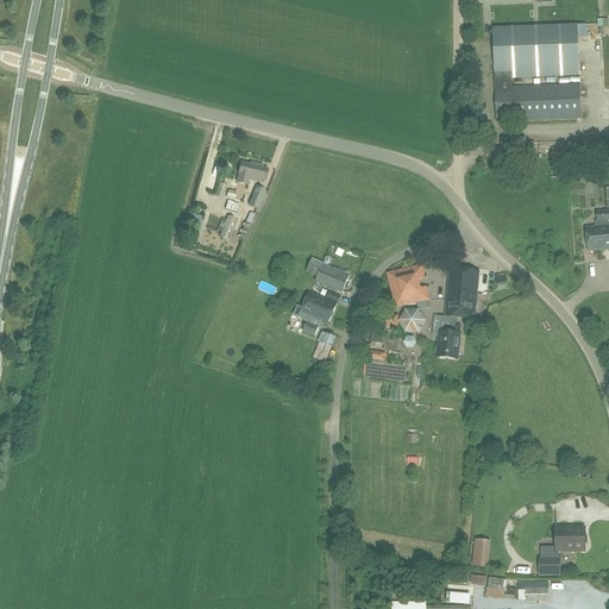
[(494,80),(512,79),(581,76),(577,25),(491,29),(494,80)]
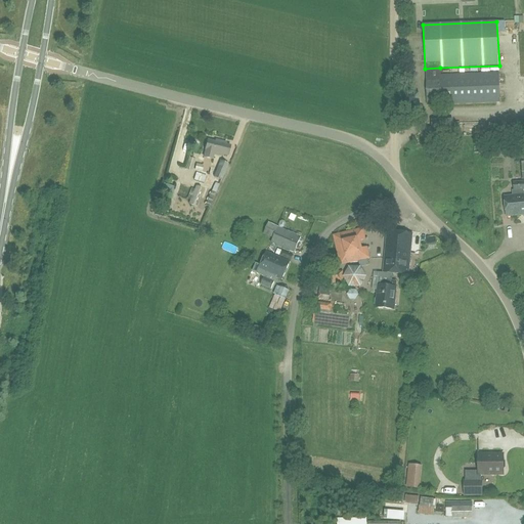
[(499,102),(499,72),(440,74),(440,68),(425,69),(427,105),(499,102)]
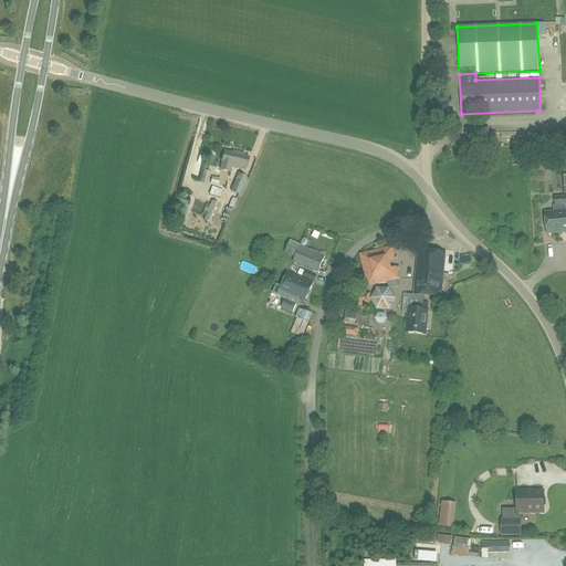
[(452,118),(452,101),(441,101),(441,119),(452,118)]
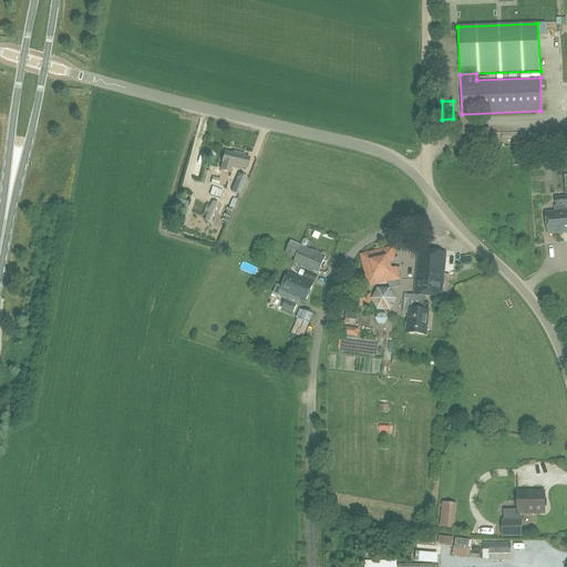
[(517,138),(512,142),(515,150),(522,146),(517,138)]
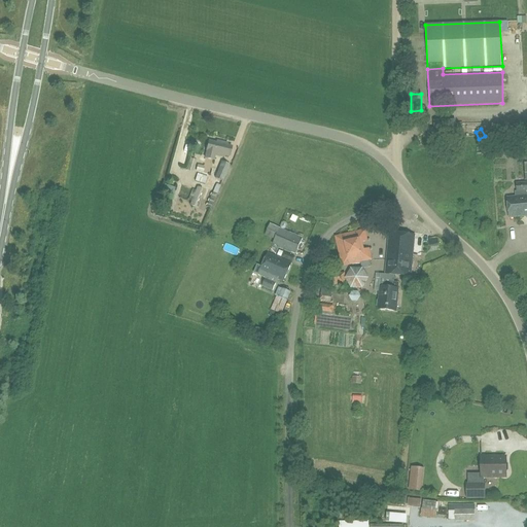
[(215,142),(208,140),(206,151),(205,157),(214,160),(215,154),(224,156),(224,155),(230,156),(232,145),(226,144),(227,142),(216,140),(215,142)]
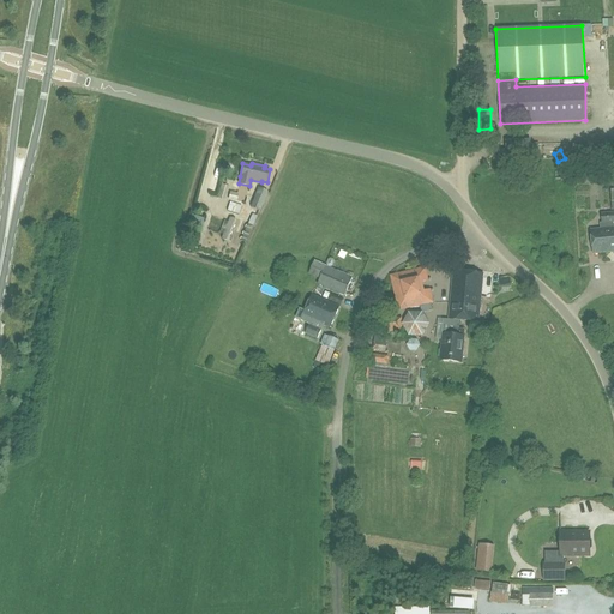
[(217,199),(224,200),(229,186),(222,185),(217,199)]
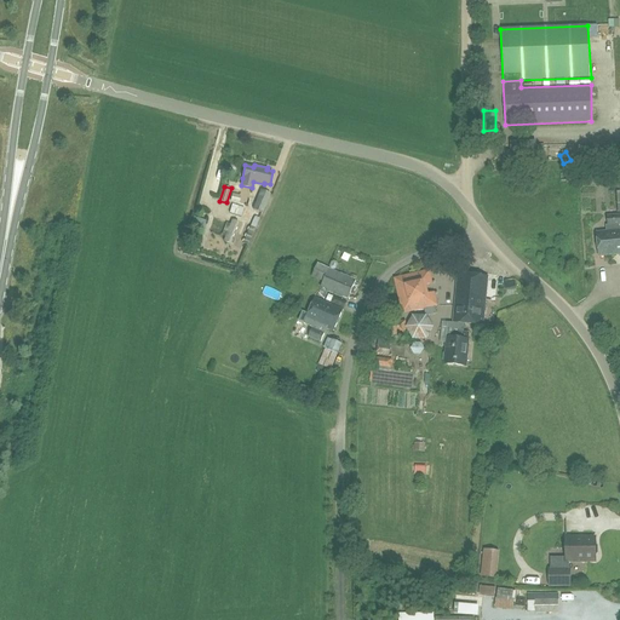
[(260,189),(252,210),(262,213),(270,194),(260,189)]
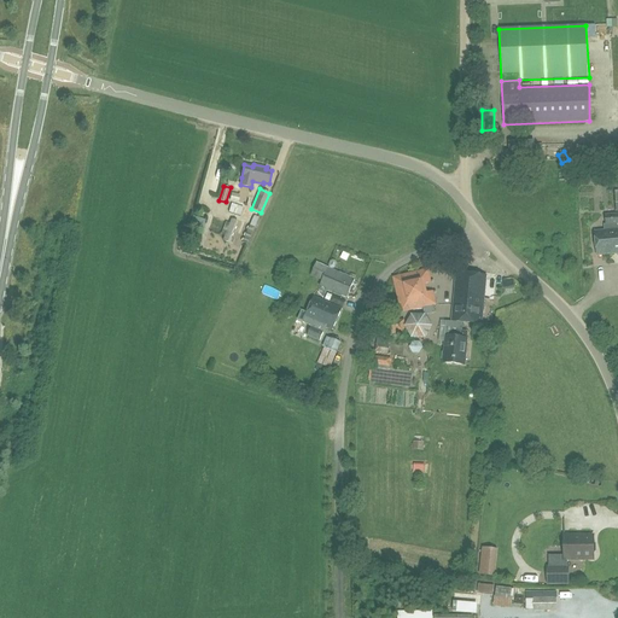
[(228,211),(242,215),(243,208),(231,204),(228,211)]
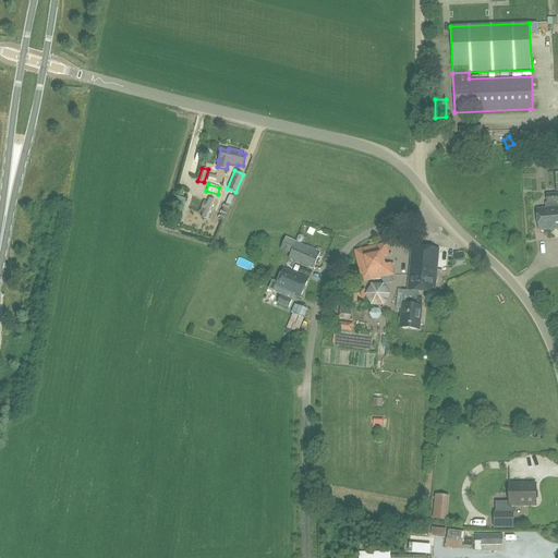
[(218,218),(223,220),(233,195),(228,193),(218,218)]
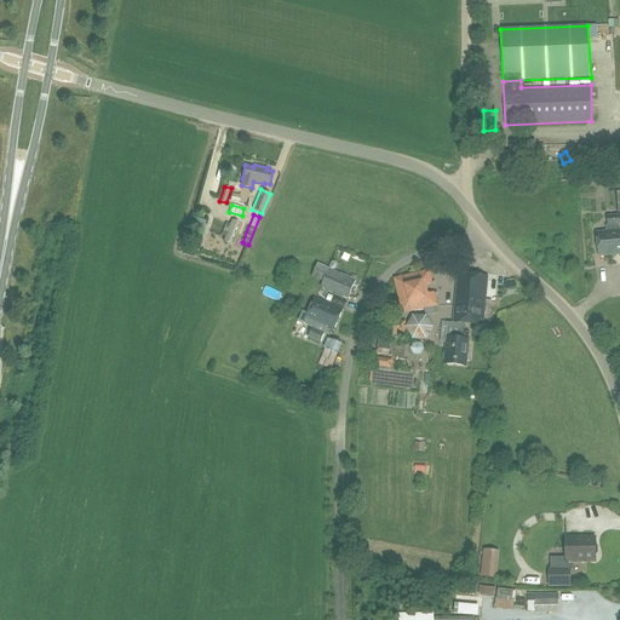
[(231,219),(229,224),(225,222),(220,235),(225,237),(223,241),(229,244),(237,222),(231,219)]
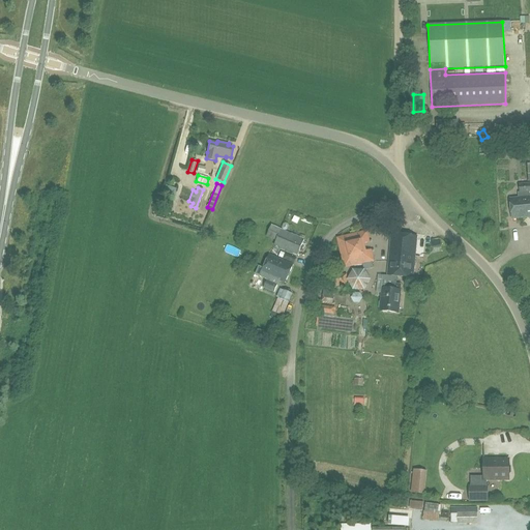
[(529,216),(529,196),(509,199),(511,218),(529,216)]
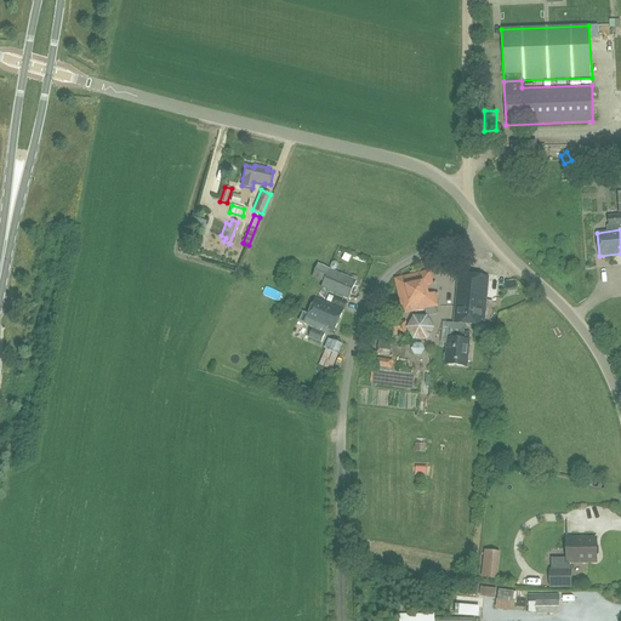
[(348,300),(357,280),(329,268),(320,288),(348,300)]
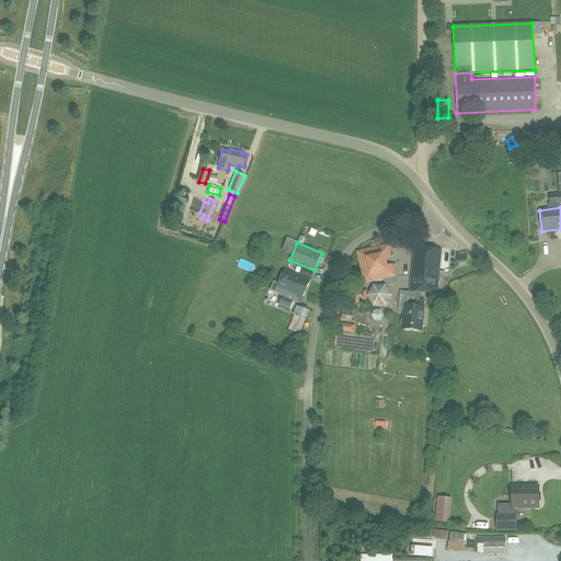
[(356,251),(364,285),(397,277),(393,263),(387,265),(386,259),(392,256),(389,243),(356,251)]
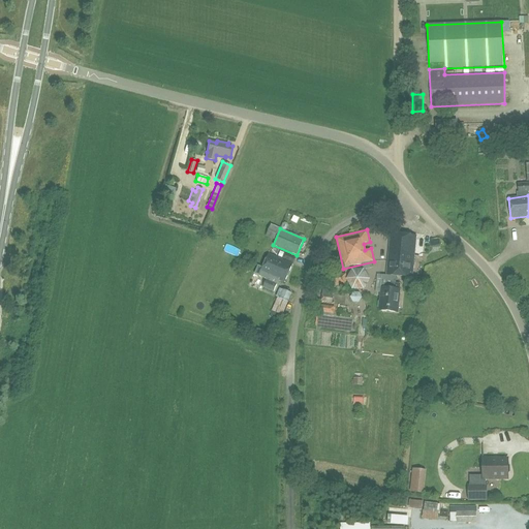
[(412,278),(414,259),(416,235),(390,232),(385,275),(382,275),(378,311),(398,313),(400,289),(395,288),(396,277),(412,278)]
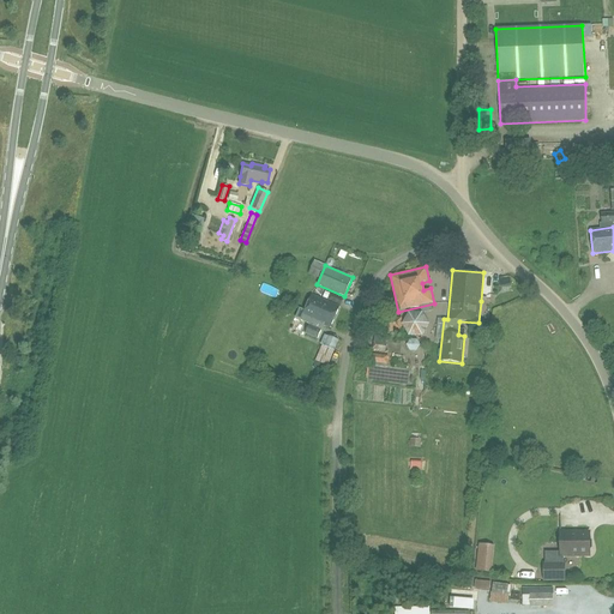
[(321,324),(330,327),(339,306),(312,294),(306,309),(300,307),(295,319),(308,325),(305,333),(318,338),(321,330),(319,329),(321,324)]
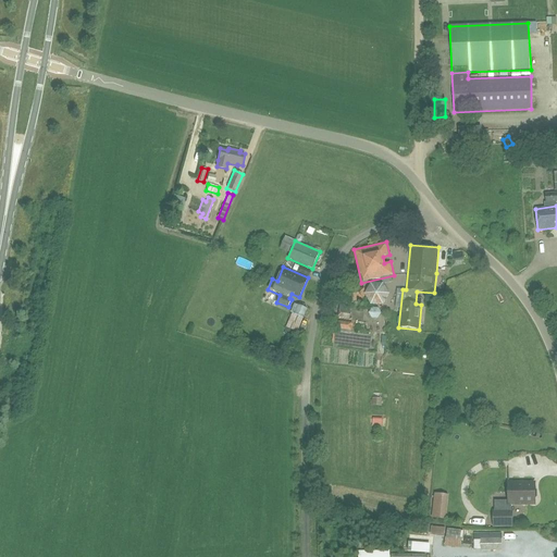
[(299,267),(297,271),(309,275),(311,271),(299,267)]
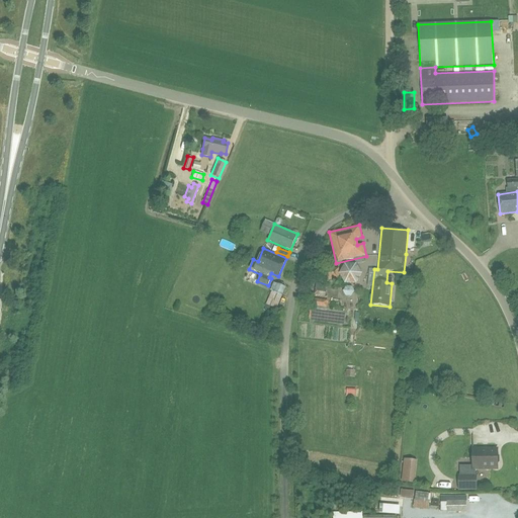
[(345,262),(339,271),(345,281),(356,281),(362,272),(356,262),(345,262)]
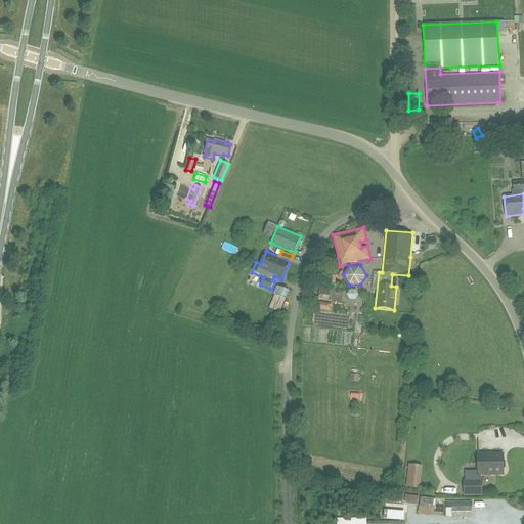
[(326,284),(343,282),(343,271),(325,272),(326,284)]
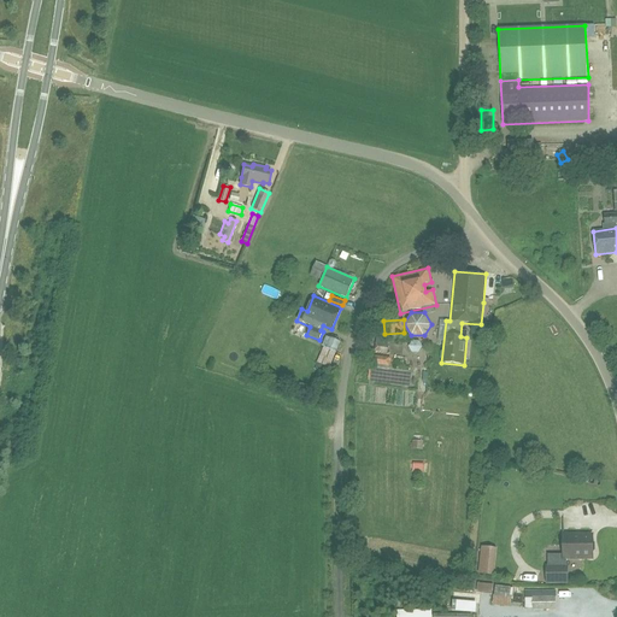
[(322,346),(325,347),(325,348),(323,347),(317,362),(330,368),(335,354),(336,354),(341,342),(329,338),(325,336),(322,346)]
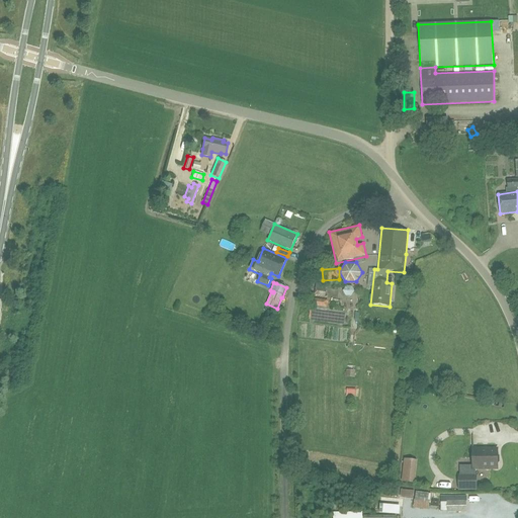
[(351,285),(346,285),(343,290),(346,294),(351,294),(354,290),(351,285)]
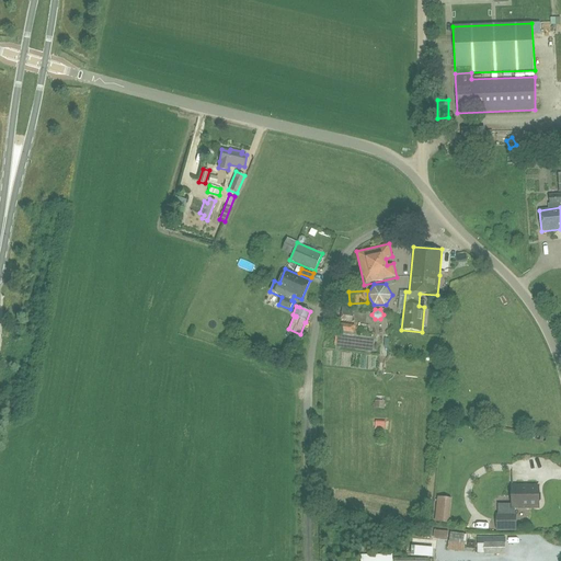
[(354,324),(340,322),(339,330),(353,332),(354,324)]
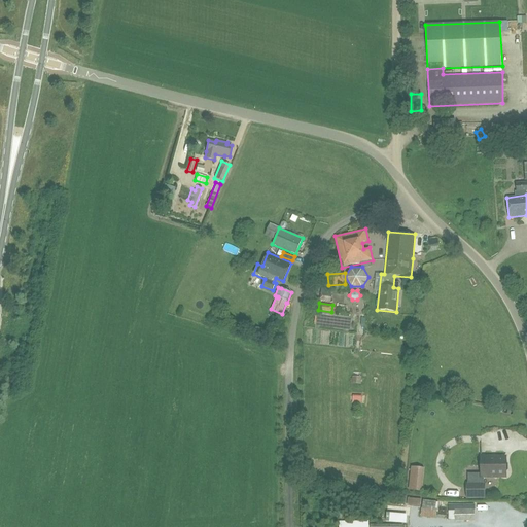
[(273,315),(270,322),(277,325),(280,318),(273,315)]
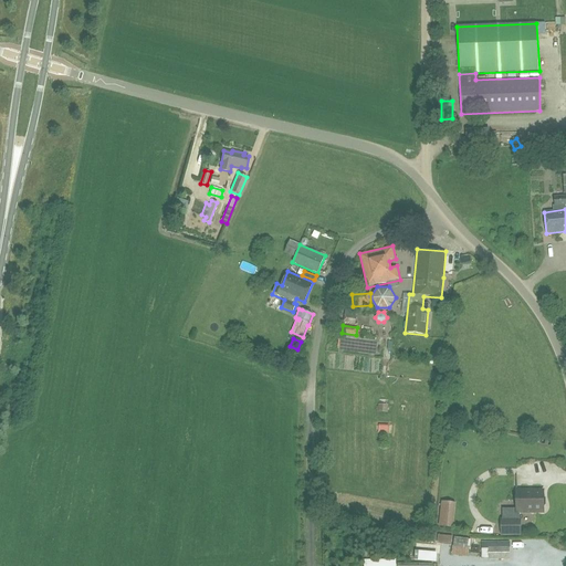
[(543,496),(543,493),(527,493),(527,491),(516,491),(516,509),(512,509),(512,520),(501,520),(501,535),(521,535),(521,520),(520,520),(520,513),(527,513),(527,511),(543,511),(543,506),(545,505),(545,499),(543,496)]
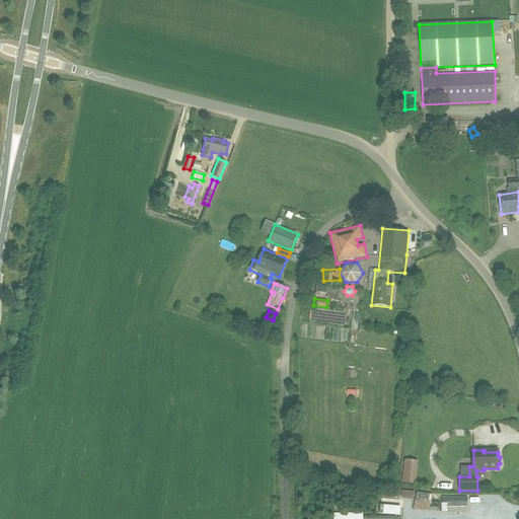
[(413,473),(412,484),(415,484),(417,461),(404,459),(402,472),(413,473)]
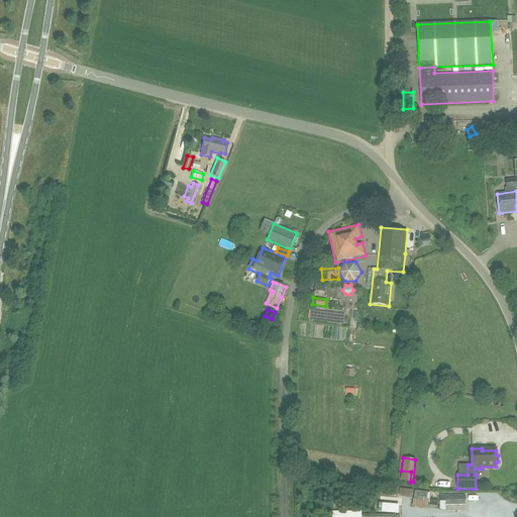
[(411,472),(401,471),(400,481),(410,482),(411,472)]
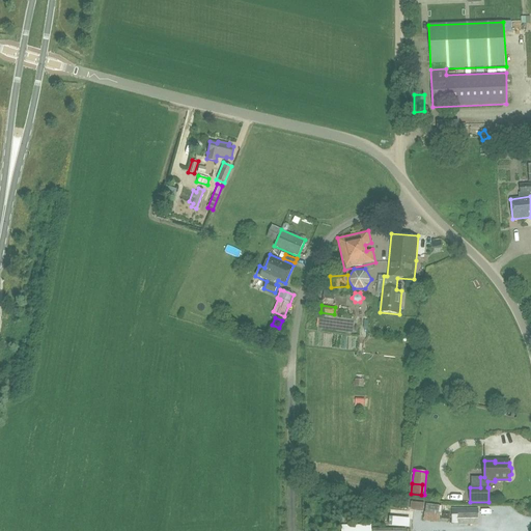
[(424,503),(411,501),(410,509),(423,511),(424,503)]
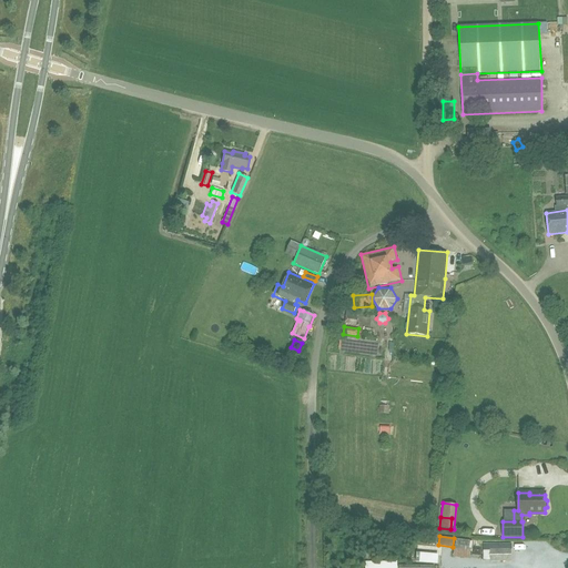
[(470,540),(456,539),(455,548),(468,550),(470,540)]
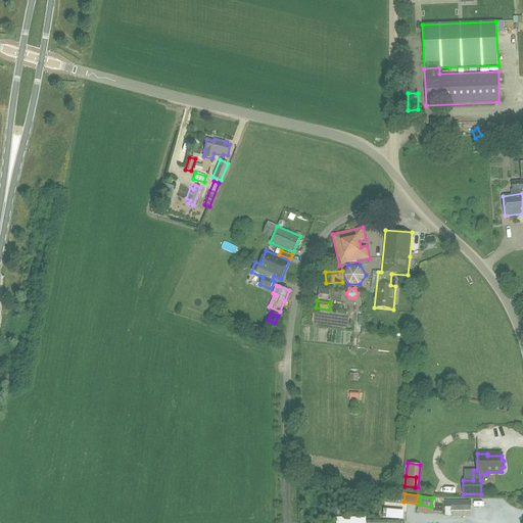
[(405,503),(384,501),(383,517),(402,519),(405,503)]
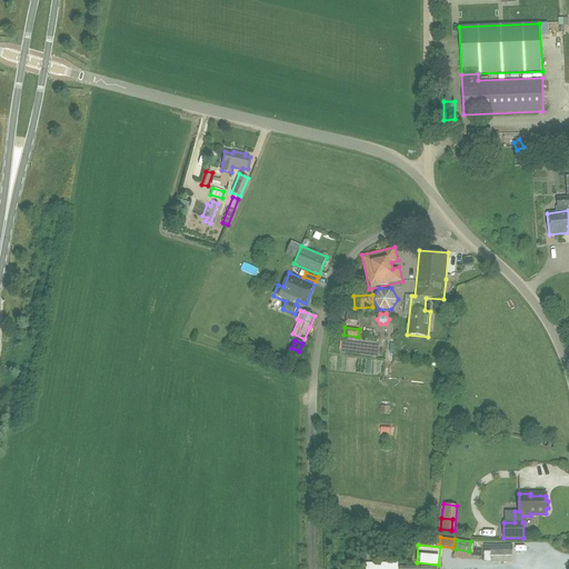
[(456,549),(456,550),(455,557),(469,559),(470,551),(469,551),(456,549)]
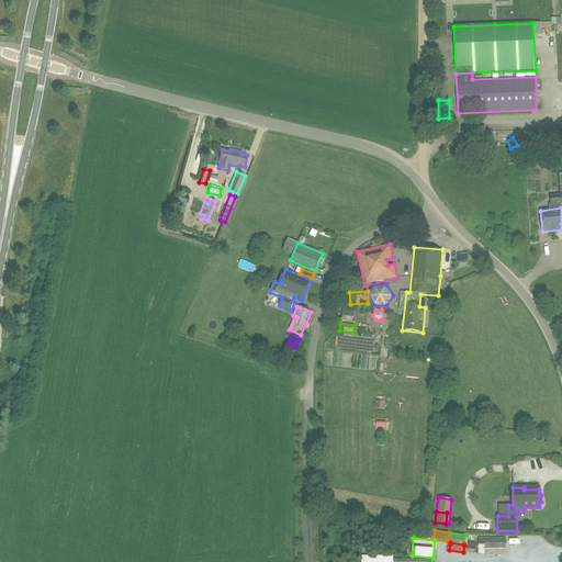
[(479,546),(479,553),(485,552),(485,554),(506,554),(506,543),(485,543),(485,546),(479,546)]
